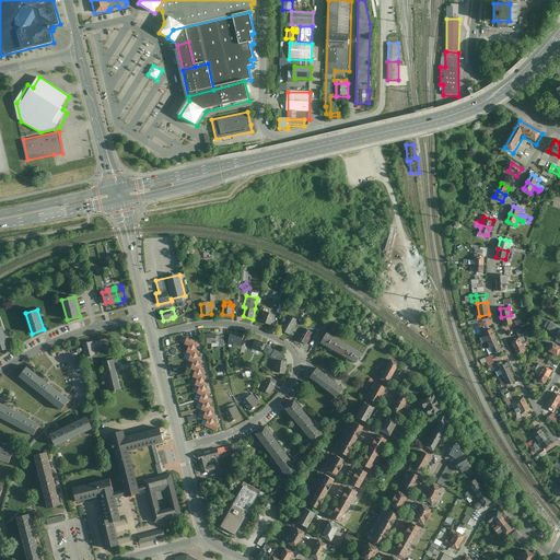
[(265,311),(261,322),(270,325),(271,321),(273,322),(276,315),(265,311)]
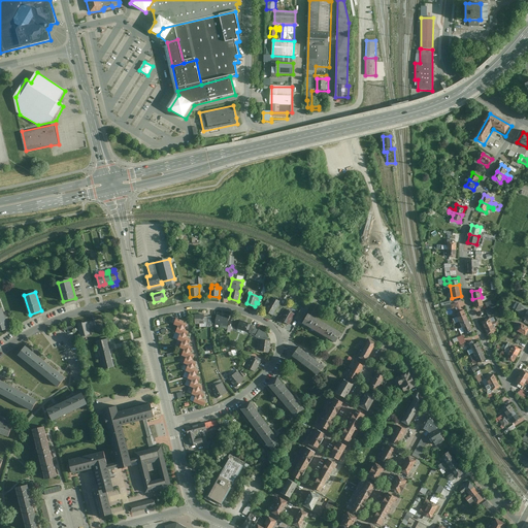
[(272,297),(265,310),(272,315),(281,302),(272,297)]
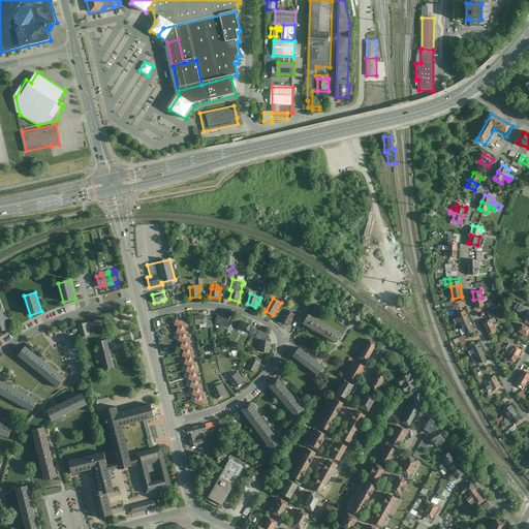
[(473,300),(475,308),(484,306),(483,298),(473,300)]
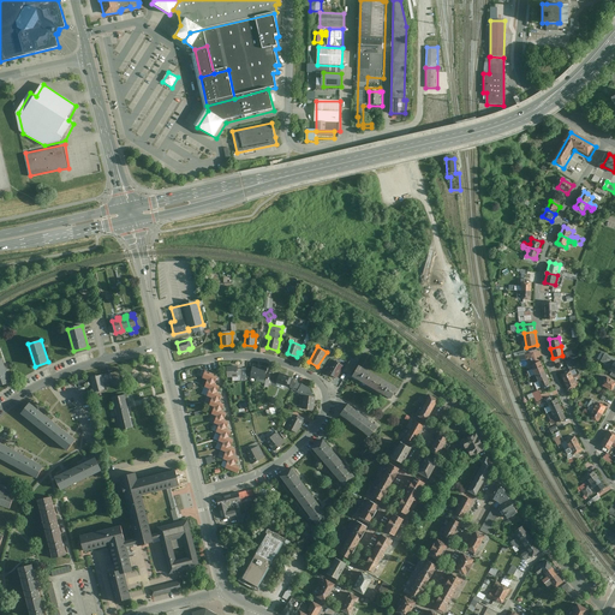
[(613,371),(614,371),(614,358),(605,353),(601,360),(611,366),(610,370),(613,371)]
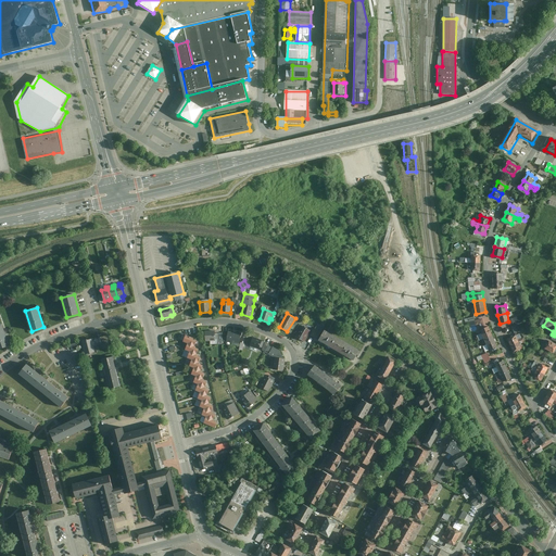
[(518,324),(512,327),(515,333),(520,330),(518,324)]
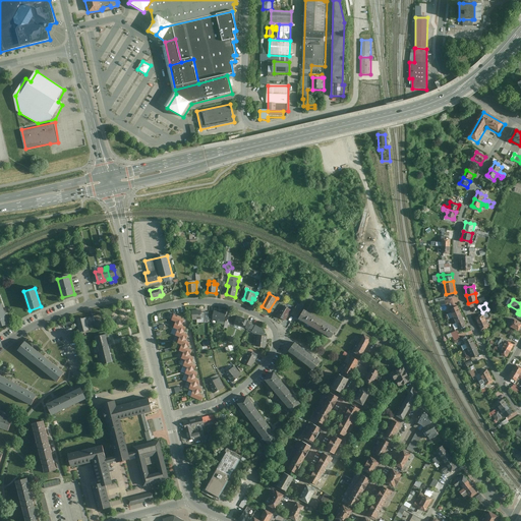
[(283,304),(277,315),(285,321),(291,309),(283,304)]
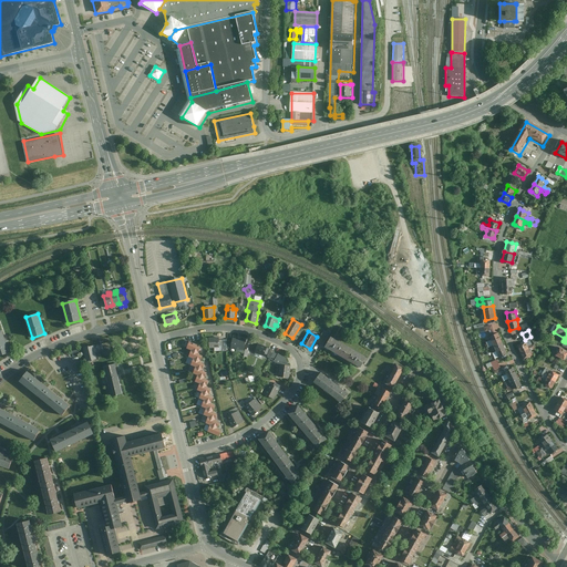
[(2,332),(0,332),(0,356),(10,352),(2,332)]
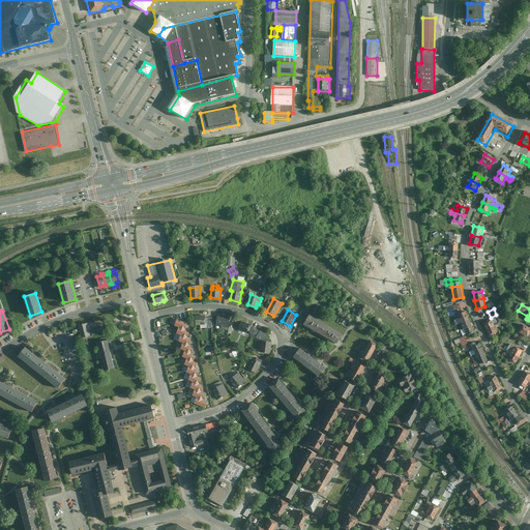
[(458,314),(461,323),(469,319),(466,311),(458,314)]
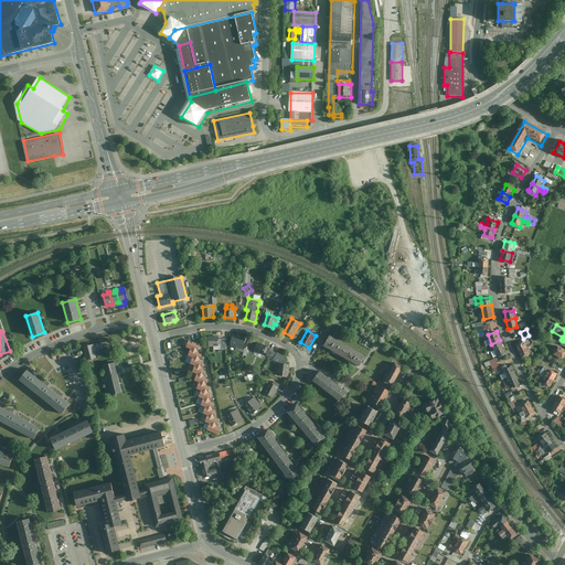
[(219,336),(209,337),(209,347),(219,345),(219,344),(222,344),(222,339),(219,339),(219,336)]
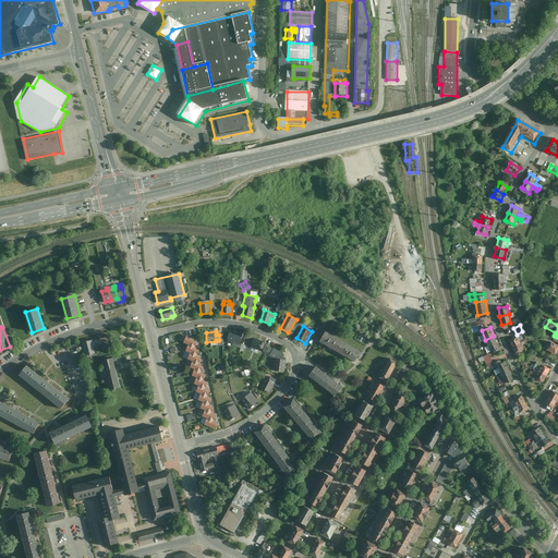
[(318,341),(336,352),(342,341),(324,331),(318,341)]
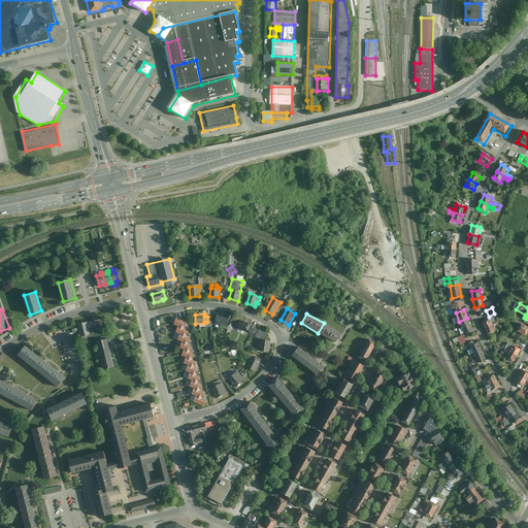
[(229,317),(217,315),(215,325),(227,326),(229,317)]
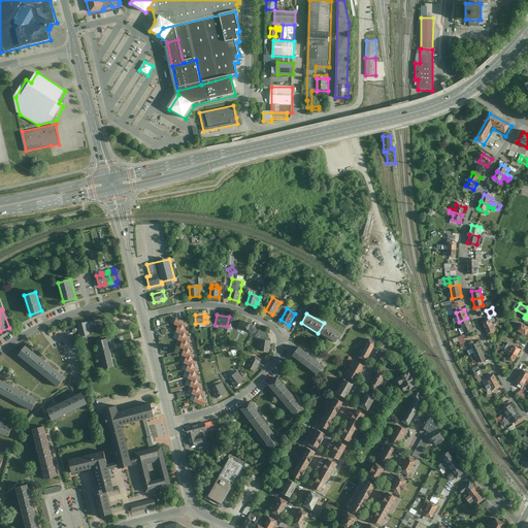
[(467,318),(459,322),(464,333),(472,329),(467,318)]
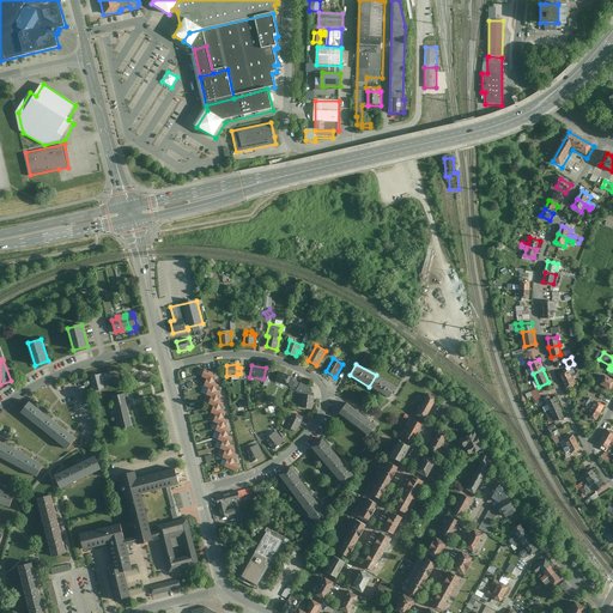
[(558,374),(562,381),(576,375),(575,372),(571,374),(568,369),(558,374)]
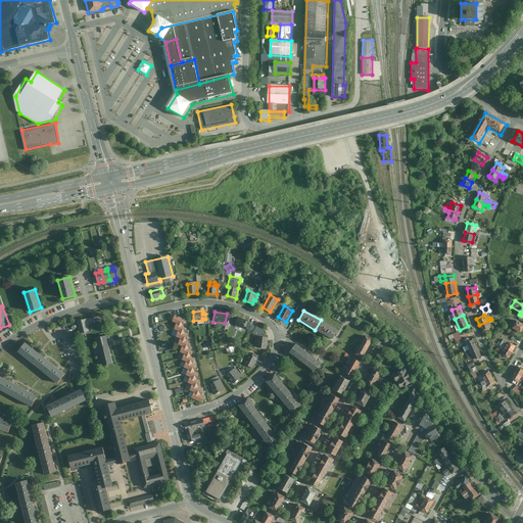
[(175,317),(173,322),(177,323),(177,324),(183,326),(185,321),(181,319),(182,318),(176,316),(175,317)]
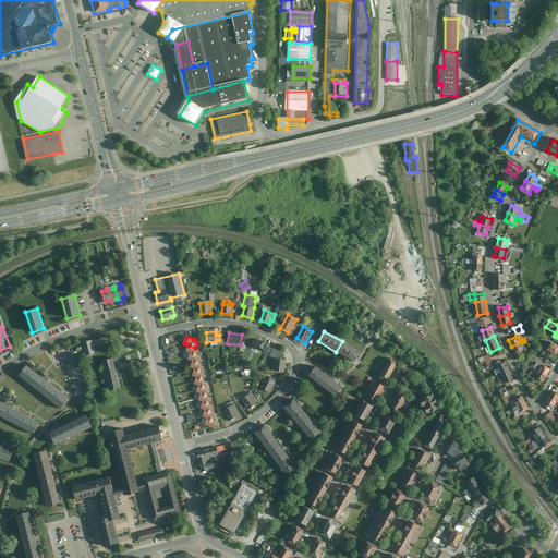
[(263,342),(254,339),(251,347),(259,350),(263,342)]
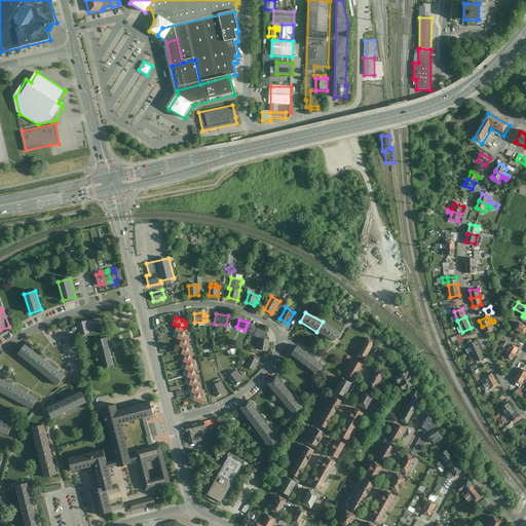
[(89,333),(86,321),(76,323),(79,335),(89,333)]
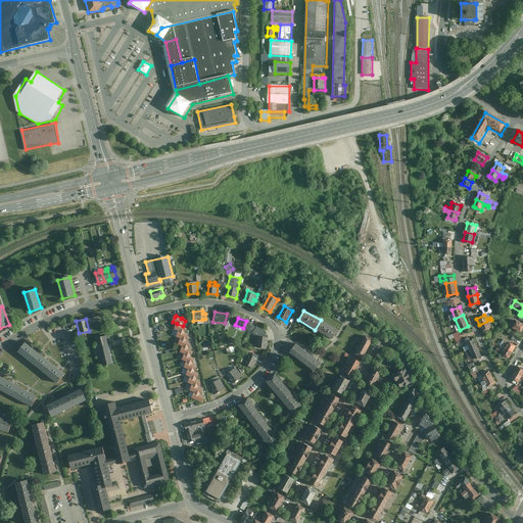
[(333,339),(338,330),(321,320),(315,330),(333,339)]
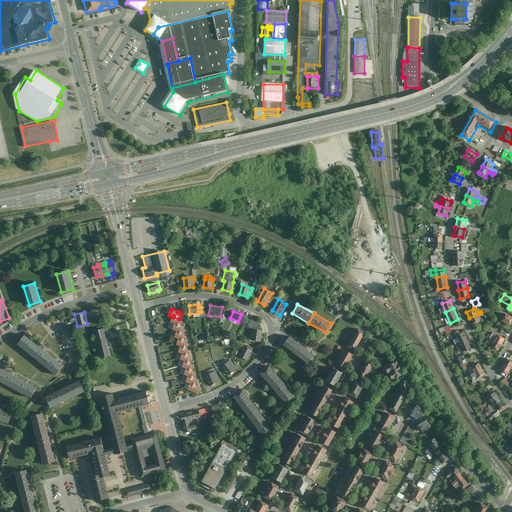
[(469,318),(472,325),(480,321),(479,317),(482,315),(481,313),(469,318)]
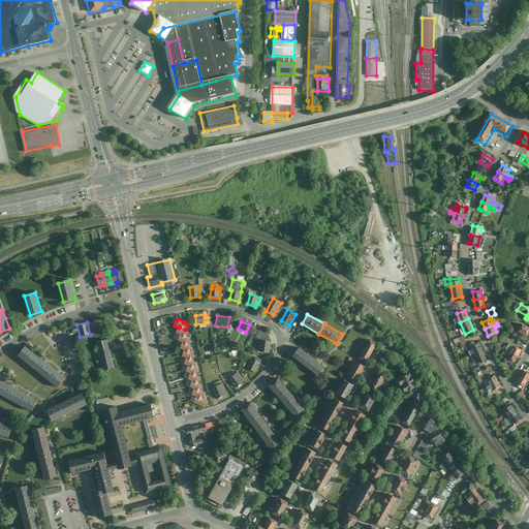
[(527,336),(528,331),(528,327),(523,323),(522,325),(518,323),(514,331),(519,333),(519,332),(527,336)]
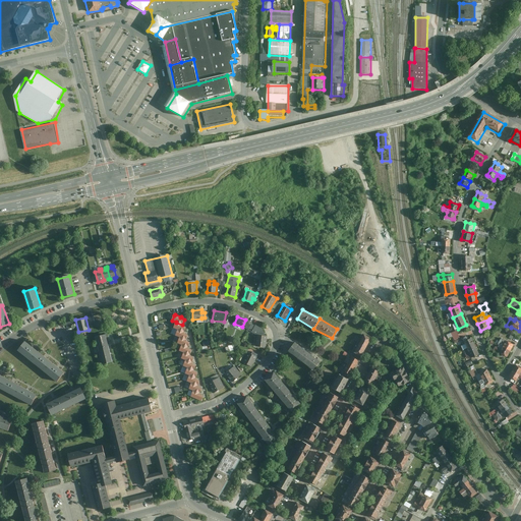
[(176,323),(174,328),(178,330),(184,333),(186,327),(182,325),(176,323)]
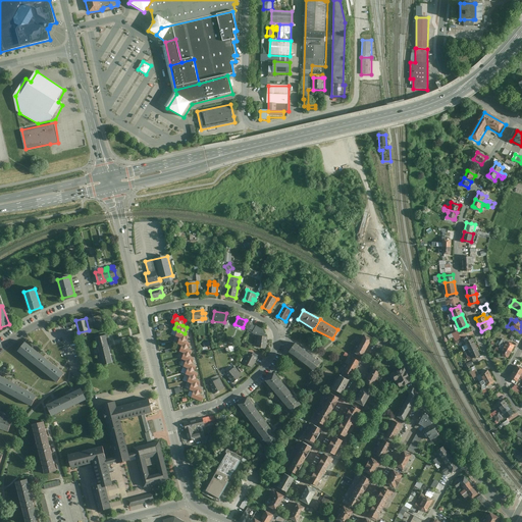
[(256,347),(266,348),(267,336),(266,336),(263,329),(256,325),(256,326),(252,332),(255,334),(255,336),(257,337),(256,347)]
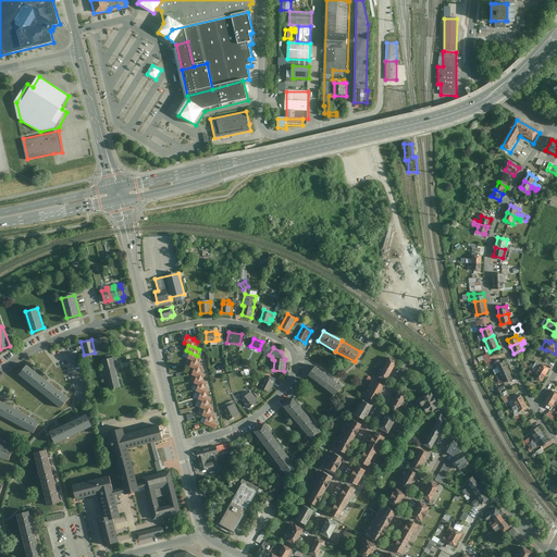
[(190,353),(188,358),(193,360),(193,361),(198,363),(201,358),(197,356),(190,353)]
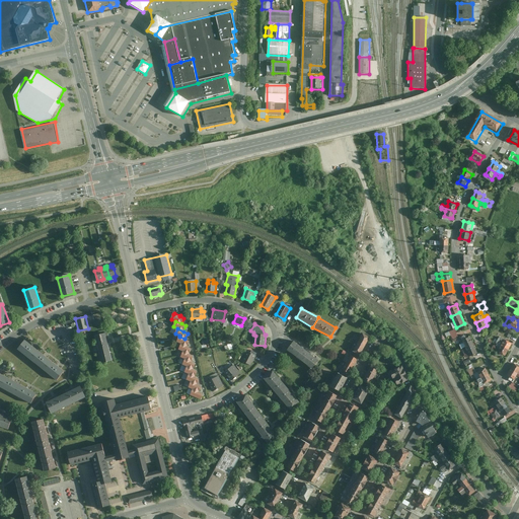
[(104,332),(94,336),(98,354),(96,355),(98,364),(110,361),(104,332)]
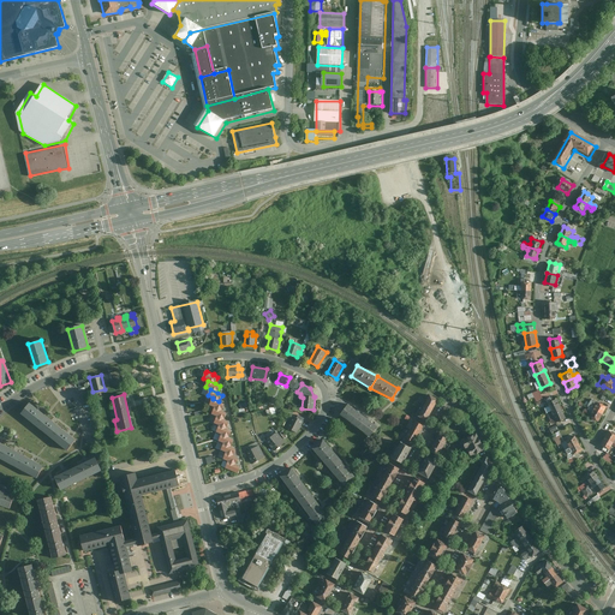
[(431,410),(437,400),(429,394),(423,405),(431,410)]
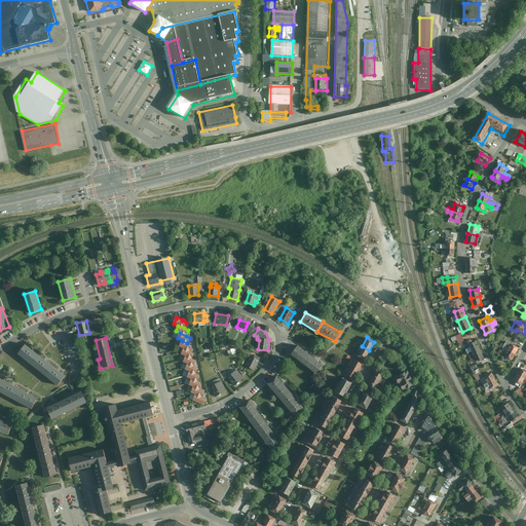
[(182,341),(180,346),(184,347),(190,350),(192,345),(187,343),(182,341)]
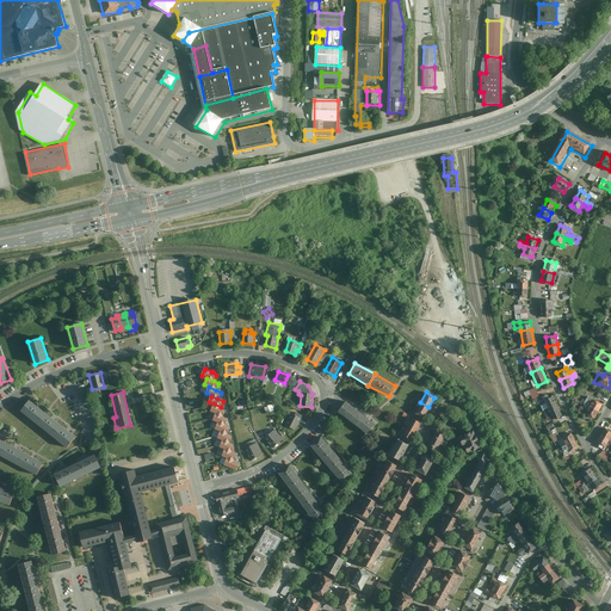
[(541,406),(543,411),(557,405),(554,396),(544,400),(545,403),(541,406)]
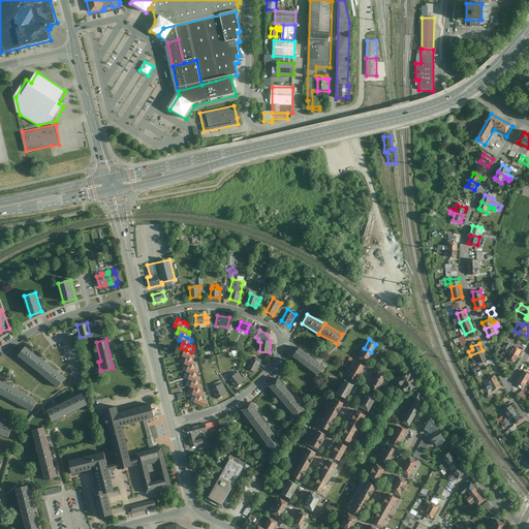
[(505,349),(506,350),(519,356),(522,350),(508,343),(505,349)]
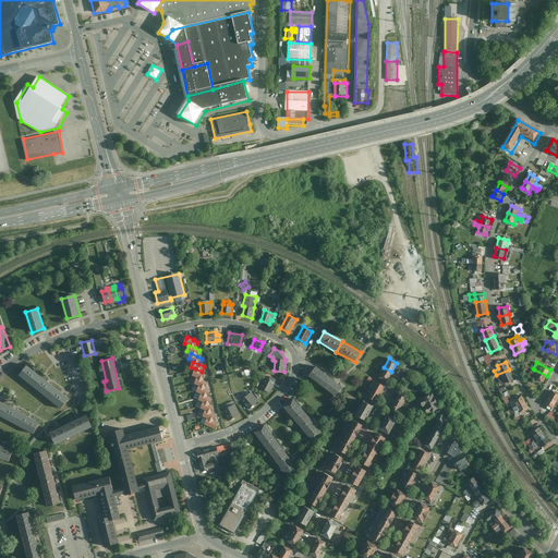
[(27,365),(19,375),(33,386),(41,376),(27,365)]
